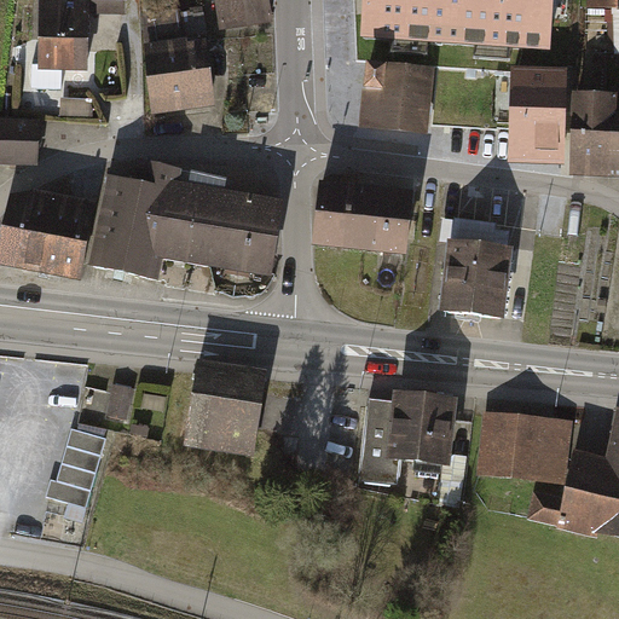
[(39,0),(36,70),(86,73),(87,15),(126,15),(125,0),(39,0)]
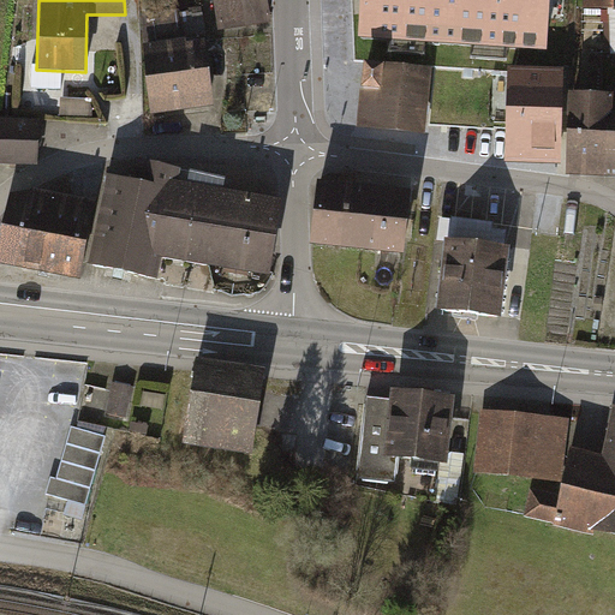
[(245,27),(242,0),(214,0),(219,30),(245,27)]
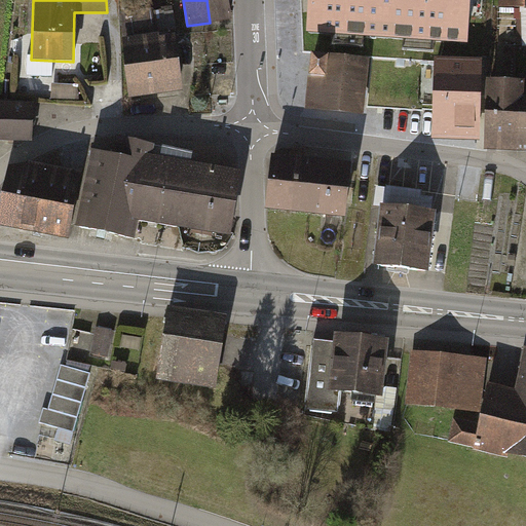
[(229,0),(207,0),(210,23),(232,19),(229,0)]
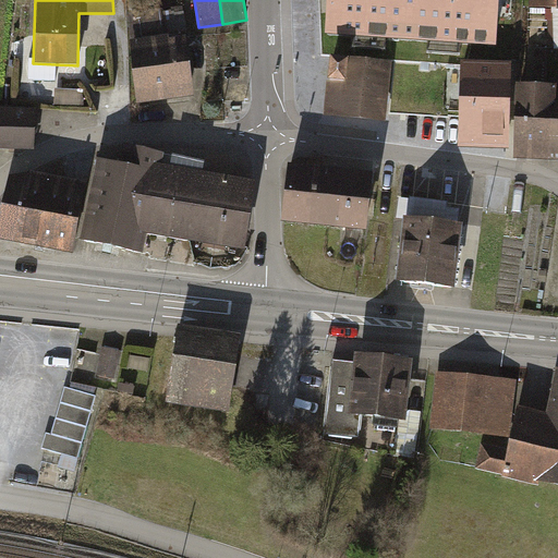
[(499,0),(326,0),(324,31),(496,45),(499,0)]
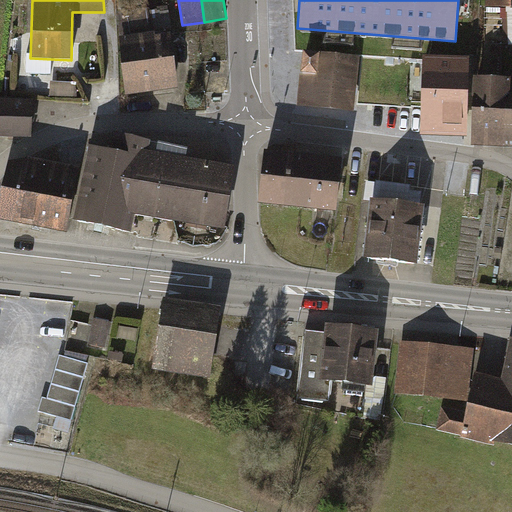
[(116,12),(120,37),(150,33),(147,8),(116,12)]
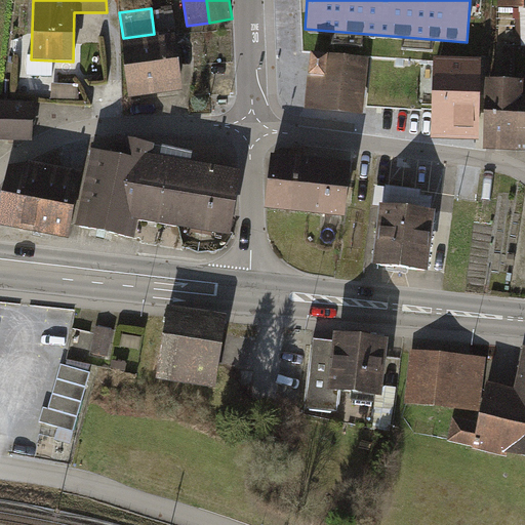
[(164,9),(154,11),(156,31),(175,29),(173,11),(164,12),(164,9)]
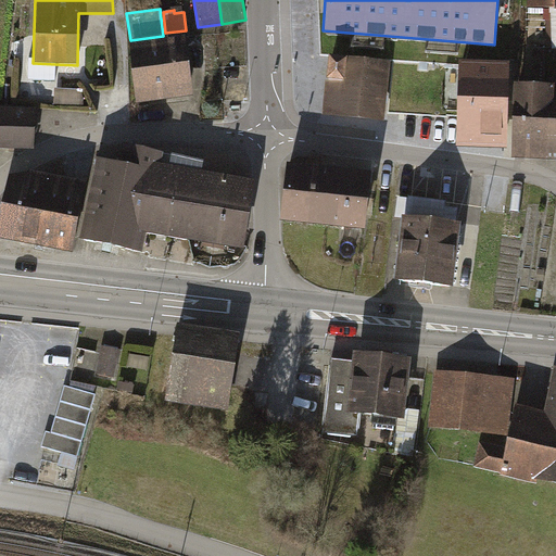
[(130,40),(128,41),(136,103),(191,96),(185,37),(167,39),(166,36),(163,36),(130,40)]
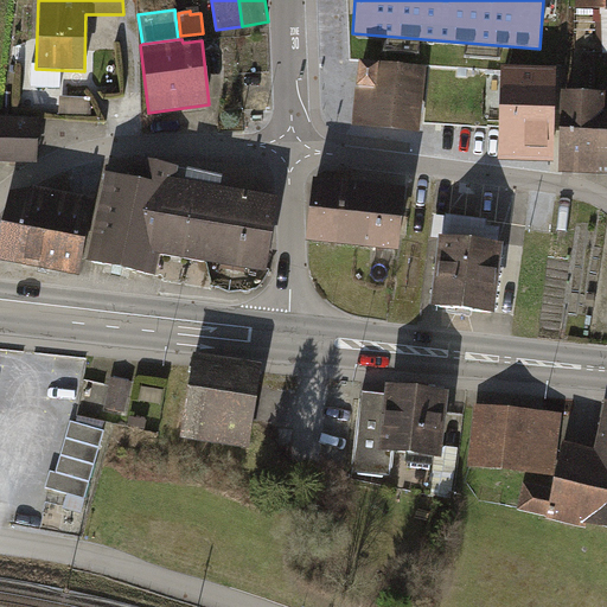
[(425,71),(359,63),(352,125),(417,132),(425,71)]
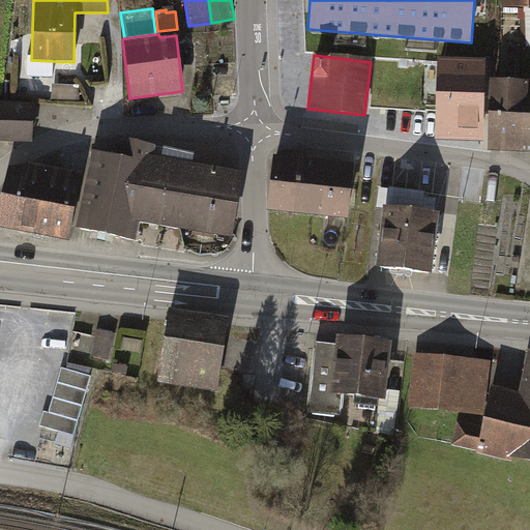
[(487,61),(437,59),(434,141),(483,143),(487,61)]
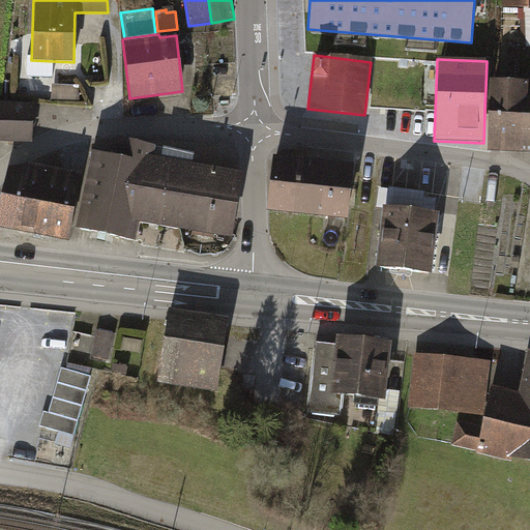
[(524,83),(520,153),(529,153),(529,75),(524,75),(524,83)]
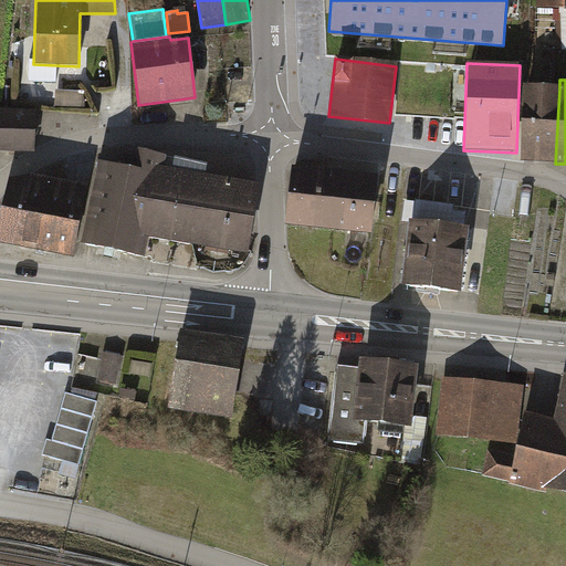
[(559,88),(526,86),(522,161),(555,164),(559,88)]
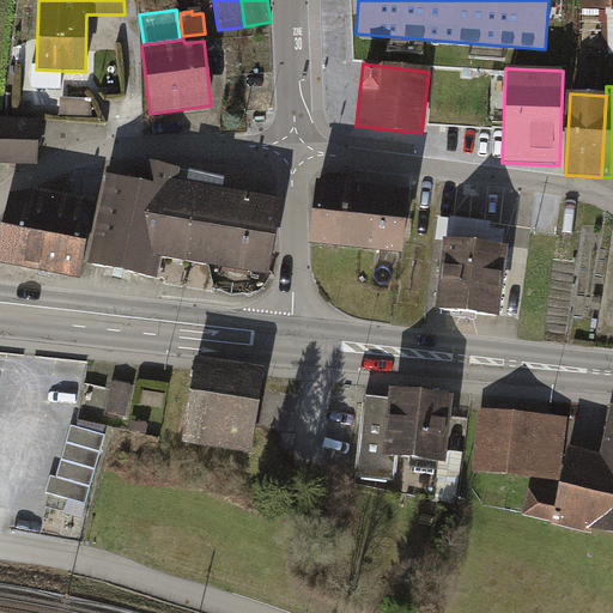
[(90,99),(59,98),(59,116),(90,116),(90,99)]
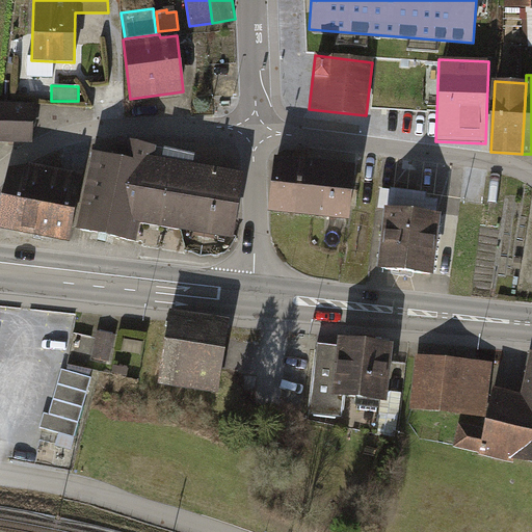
[(32,104),(0,103),(0,143),(32,144),(32,104)]
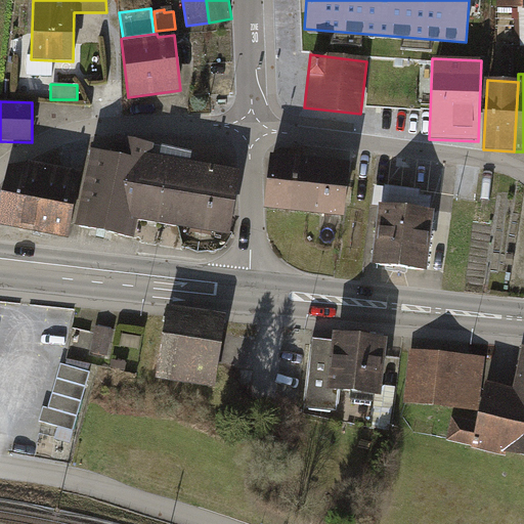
[(132,238),(136,221),(153,144),(115,136),(112,154),(91,149),(74,226),(132,238)]
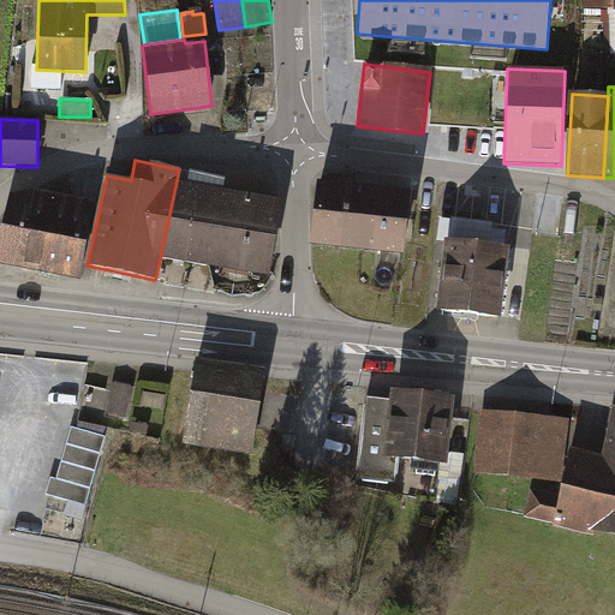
[(231,180),(179,169),(160,260),(267,280),(281,202),(230,192),(231,180)]
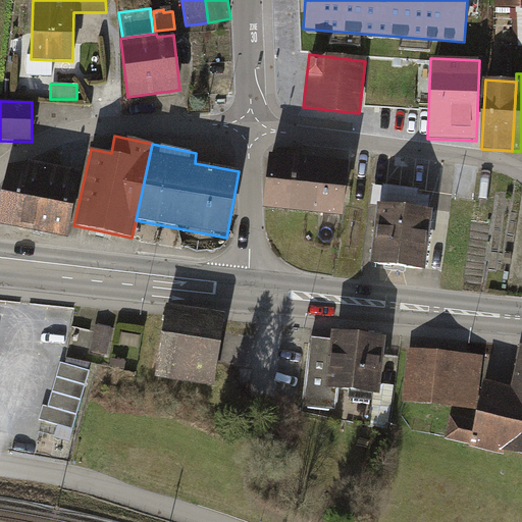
[(347,164),(269,156),(263,209),(342,217),(347,164)]
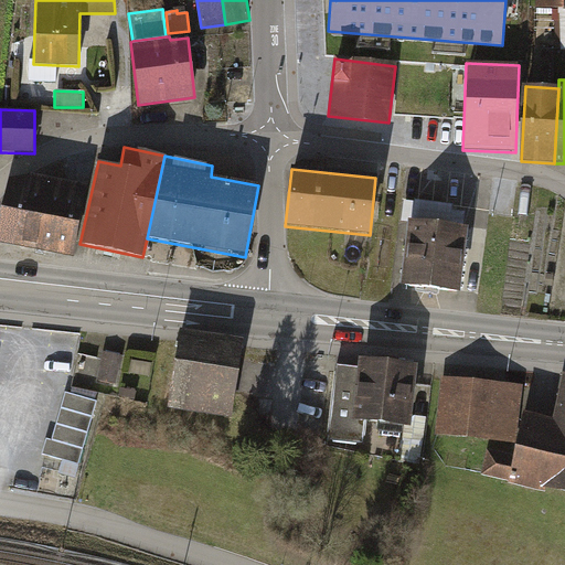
[(29,177),(8,182),(0,219),(0,240),(63,253),(71,254),(84,189),(29,177)]
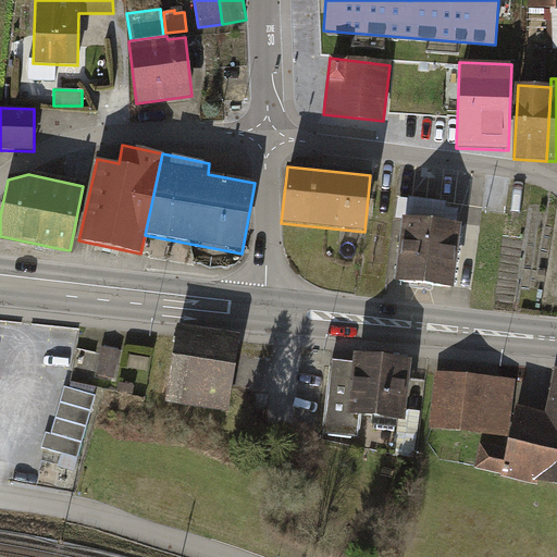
[(446,202),(409,198),(398,282),(453,289),(463,209),(445,207),(446,202)]
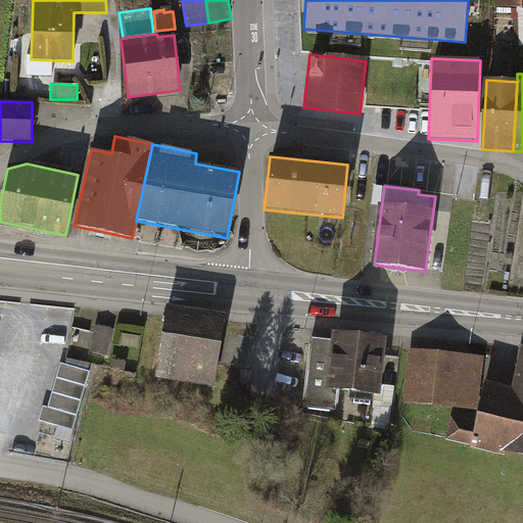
[(225,316),(165,306),(154,376),(214,385),(225,316)]
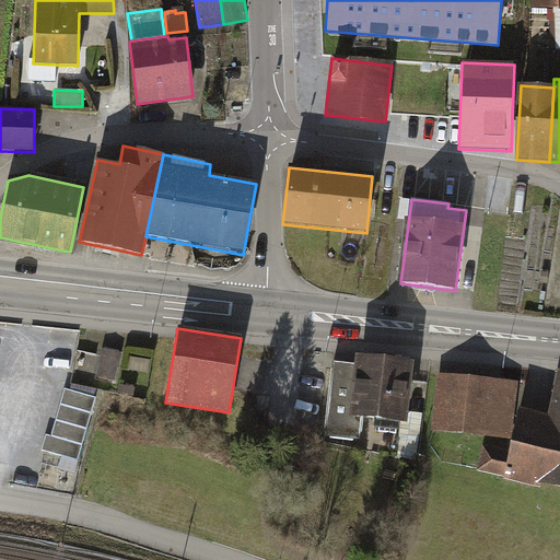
[(102,349),(96,376),(115,381),(120,352),(102,349)]
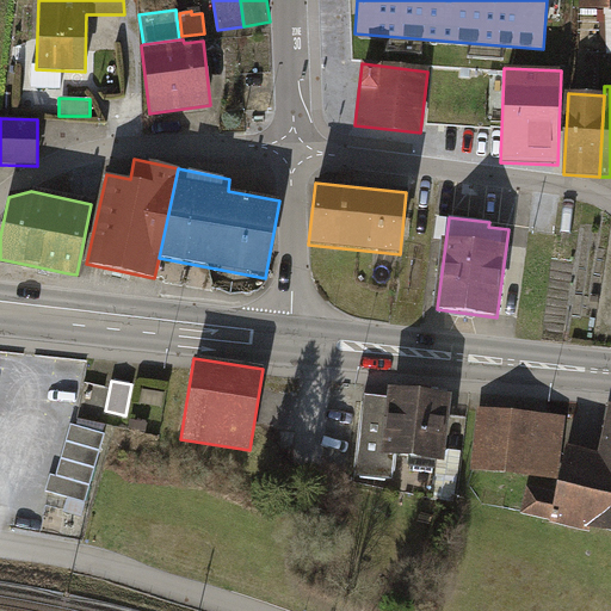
[(451,396),(388,389),(387,399),(364,395),(356,475),(393,480),(396,456),(437,461),(444,462),(445,450),(451,396)]
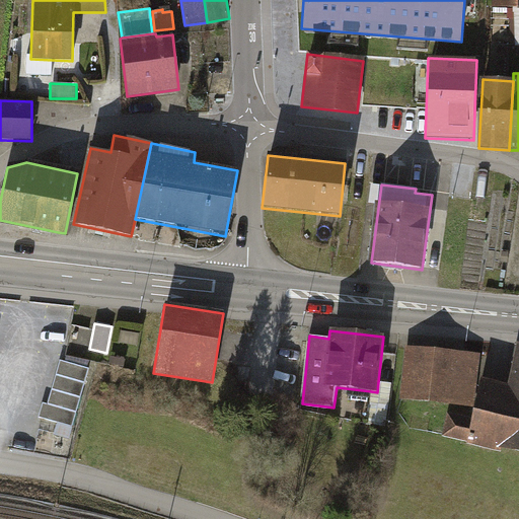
[(479,355),(405,346),(399,399),(473,409),(479,355)]
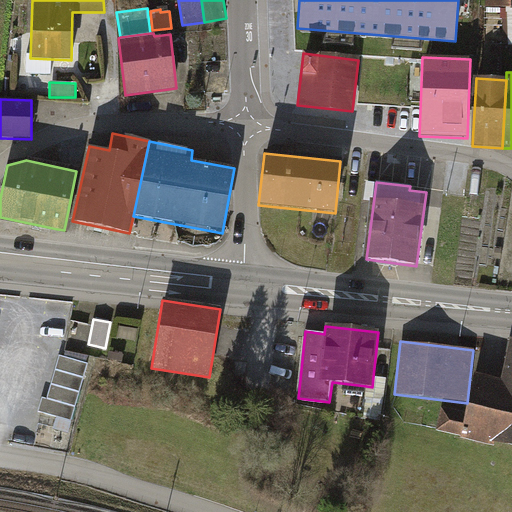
[(511,341),(511,342),(503,380),(475,374),(467,413),(441,408),(436,431),(511,446),(511,341)]
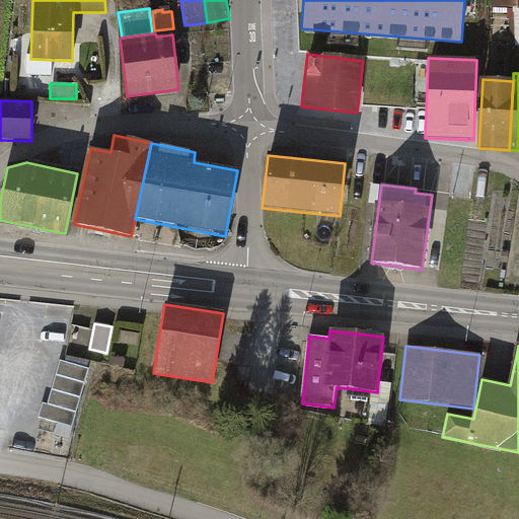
[(112,356),(109,364),(124,368),(126,360),(112,356)]
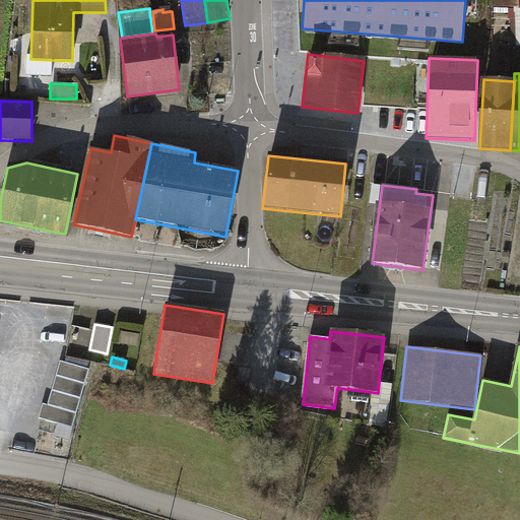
[(90,369),(60,361),(48,405),(43,404),(39,418),(74,428),(90,369)]
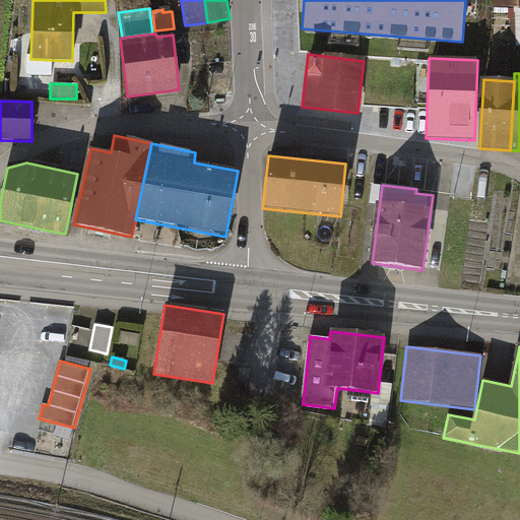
[(370,403),(389,406),(392,385),(379,383),(378,393),(372,392),(370,403)]
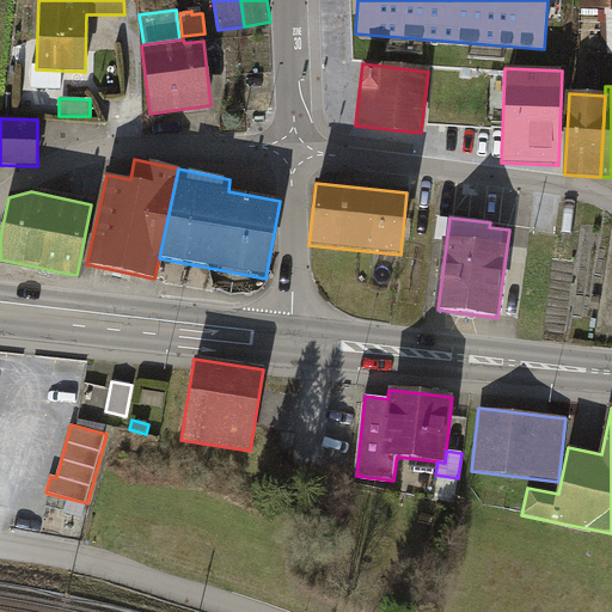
[(458,478),(435,475),(432,500),(454,503),(458,478)]
